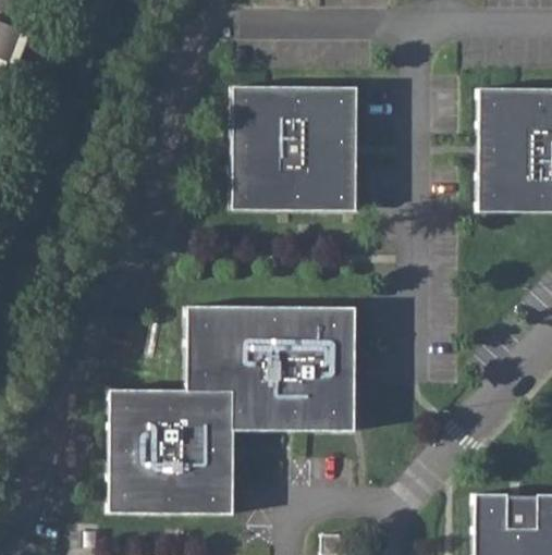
[(0,58),(19,65),(33,31),(0,16),(0,58)]
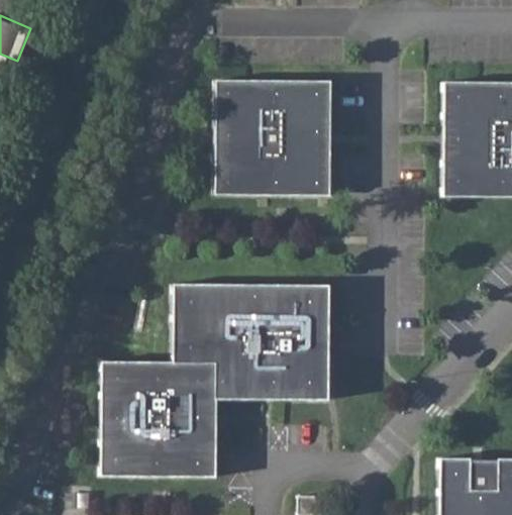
[(216,193),(331,194),(331,134),(332,79),(217,79),(216,193)]
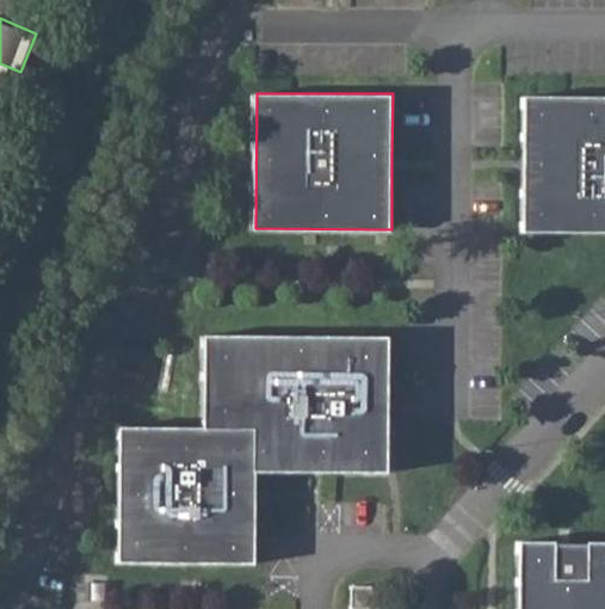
[(526,162),(525,231),(604,231),(604,94),(526,94),(526,162)]
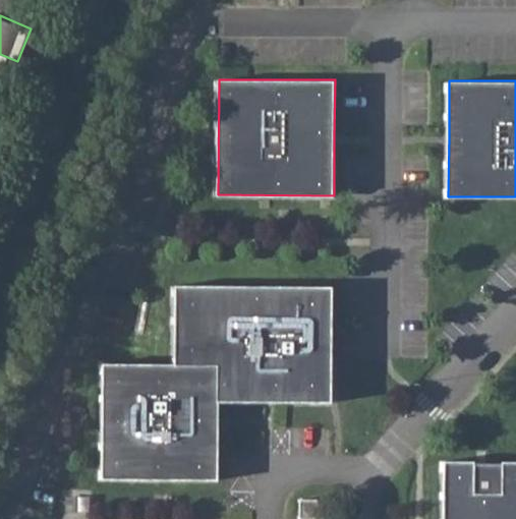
[(333,285),(177,284),(176,363),(104,362),(104,478),(219,479),(220,422),(220,400),(333,401),(333,285)]
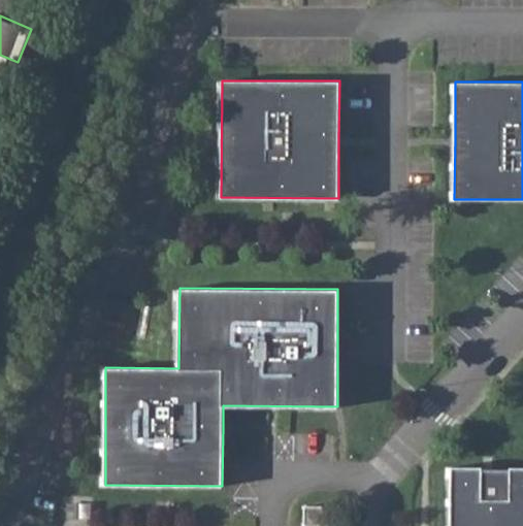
[(522,465),(451,466),(450,525),(522,525),(522,465)]
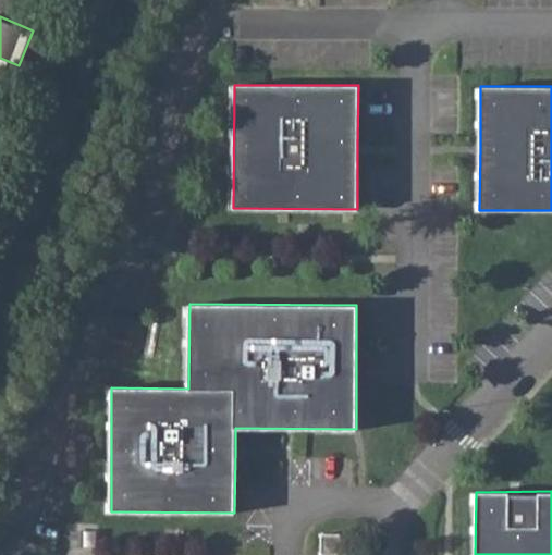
[(350,531),(326,531),(326,551),(350,551),(350,531)]
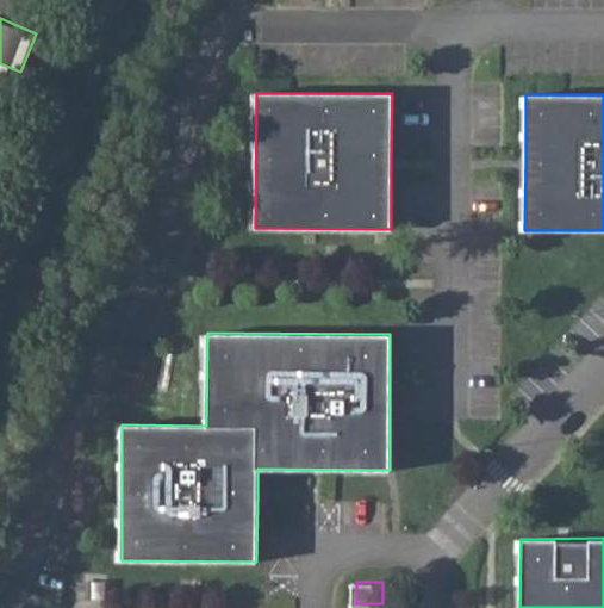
All buildings are outlined.
